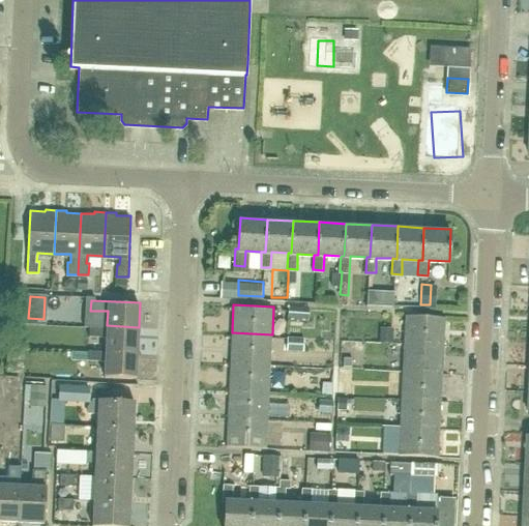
[(288,305),(288,317),(309,317),(310,305),(288,305)]
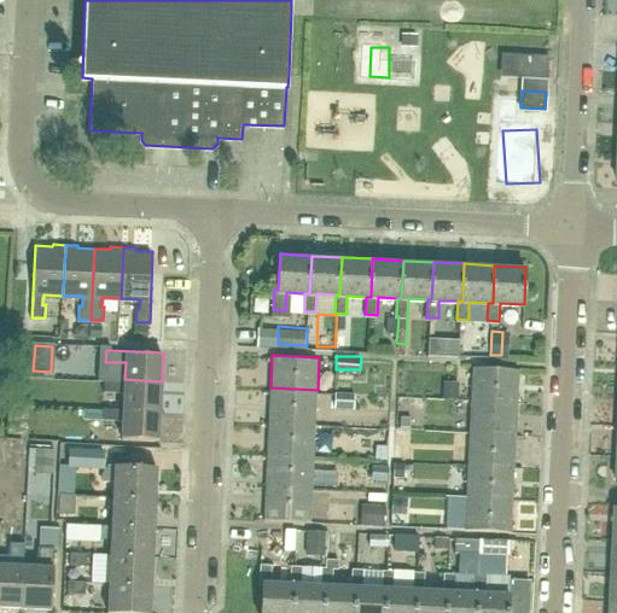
[(471,397),(518,400),(521,367),(472,365),(471,397)]
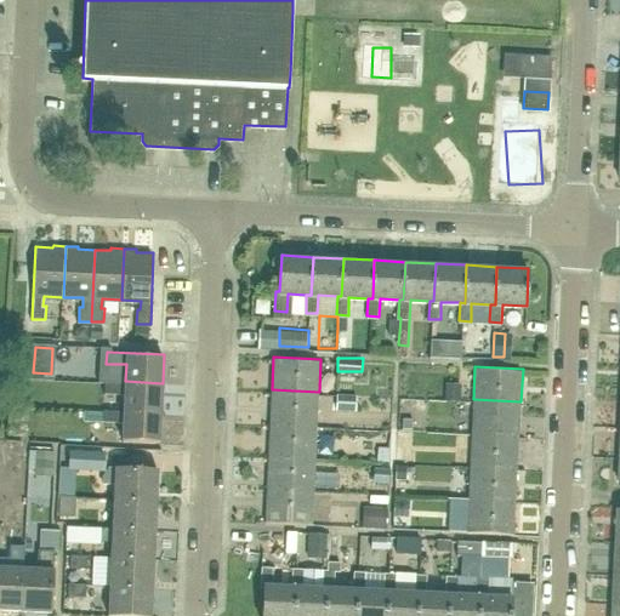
[(161,411),(163,383),(125,381),(104,380),(104,392),(125,392),(124,409),(124,410),(161,411)]
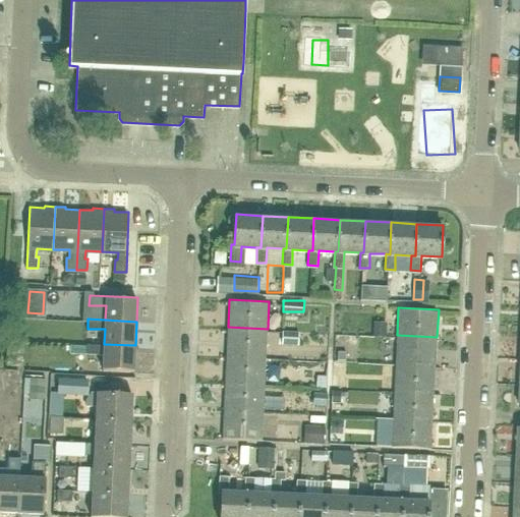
[(73,339),(74,322),(24,321),(24,338),(73,339)]
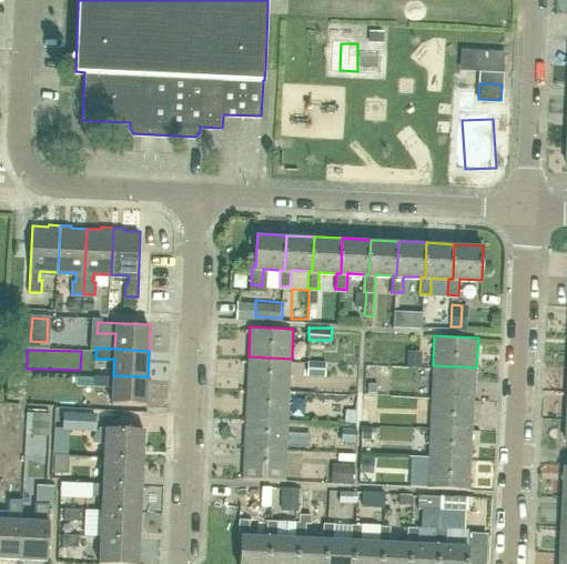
[(291,389),(292,359),(249,356),(247,386),(291,389)]
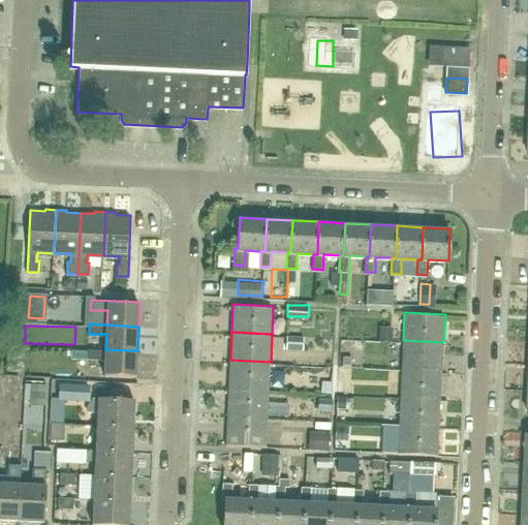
[(286,348),(303,349),(304,335),(286,334),(286,348)]
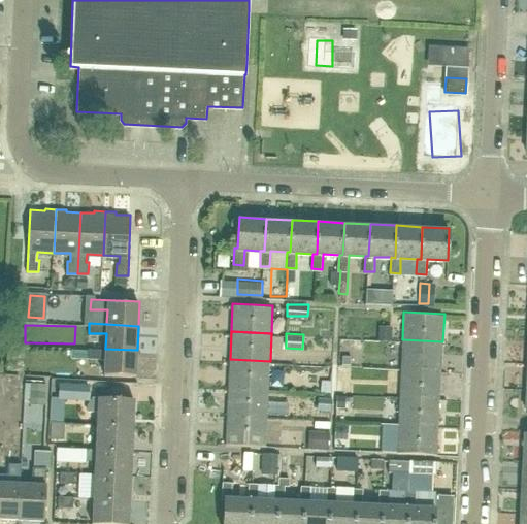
[(340,337),(339,359),(352,359),(353,338),(340,337)]
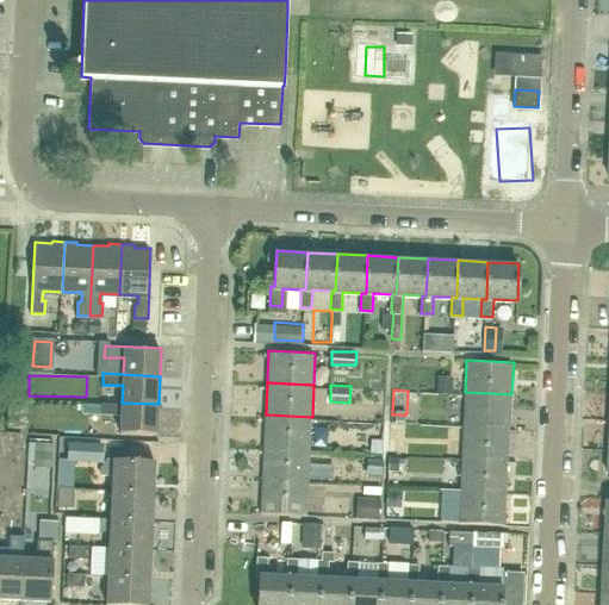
[(465,392),(464,424),(510,426),(511,394),(465,392)]
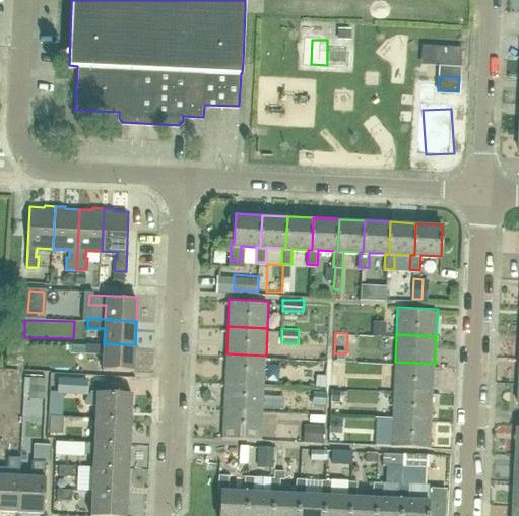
[(134,369),(135,344),(104,343),(104,342),(86,341),(86,351),(104,352),(103,367),(134,369)]
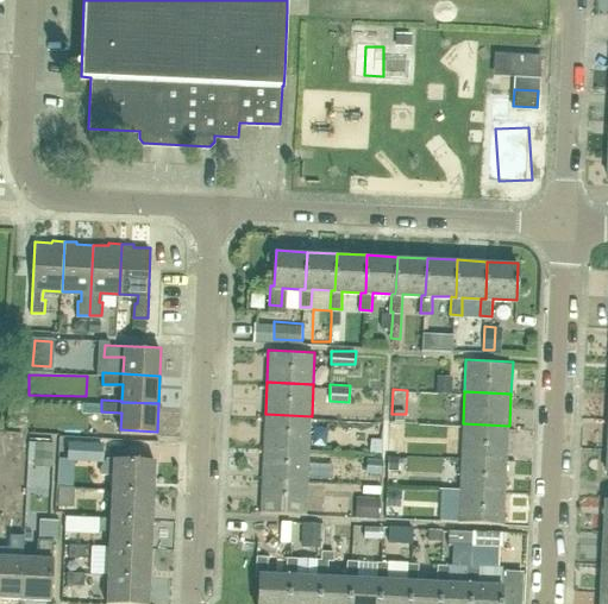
[(309,448),(312,416),(265,414),(263,446),(309,448)]
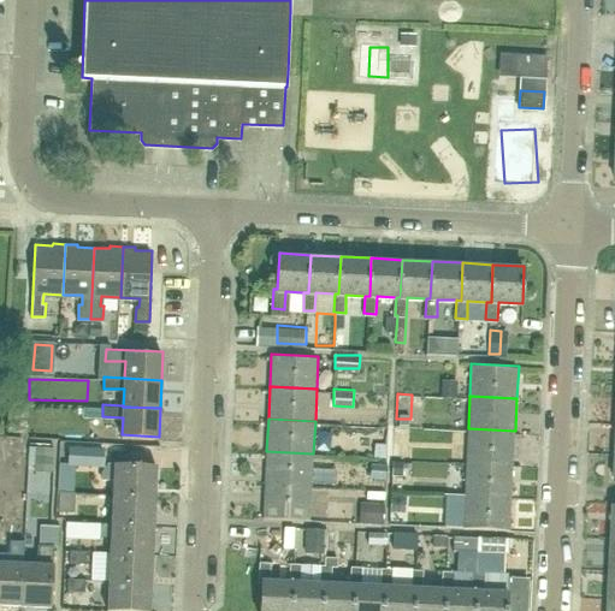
[(466,461),(513,463),(515,431),(468,428),(466,461)]
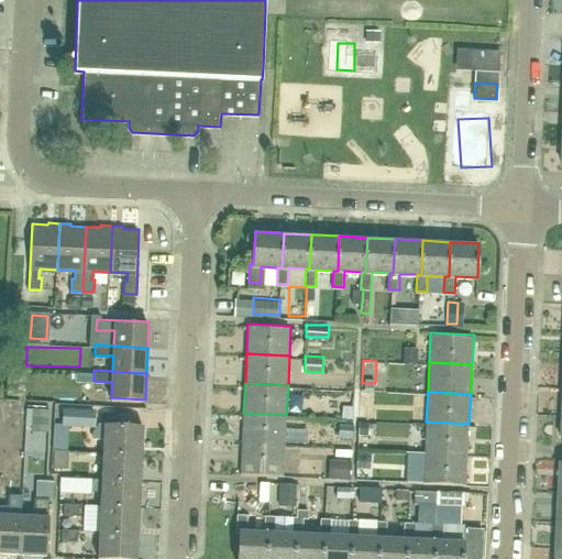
[(9,440),(25,441),(26,401),(0,398),(0,423),(9,424),(9,440)]
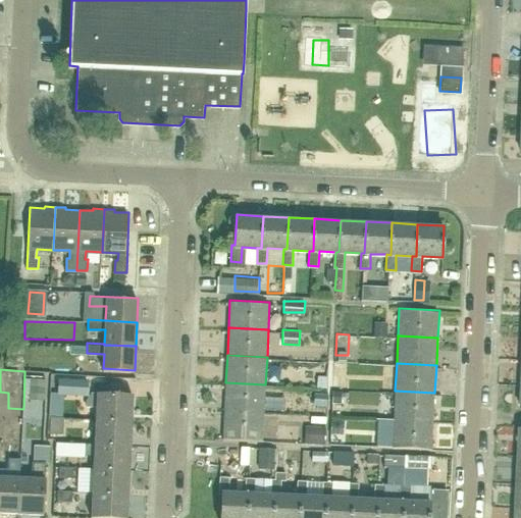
[(317,386),(326,386),(326,374),(317,374),(317,386)]
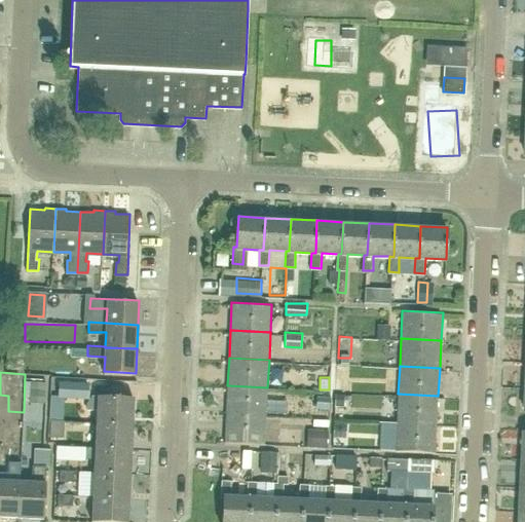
[(58,396),(88,398),(89,381),(59,380),(58,396)]
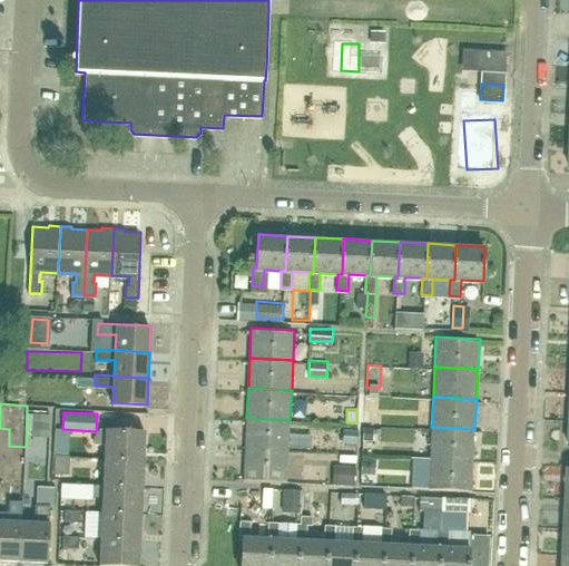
[(246,418),(245,447),(288,449),(290,420),(246,418)]
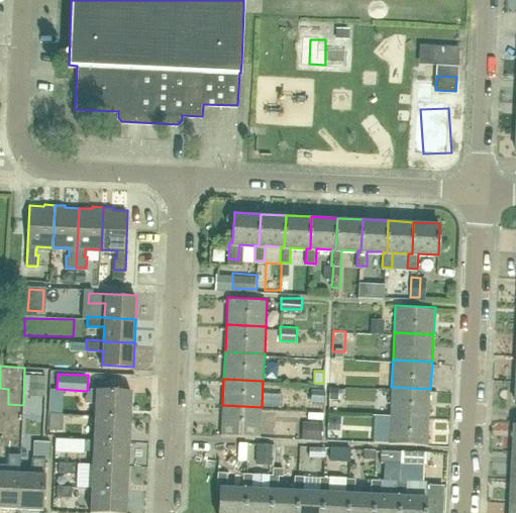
[(391,387),(390,414),(429,416),(430,389),(391,387)]
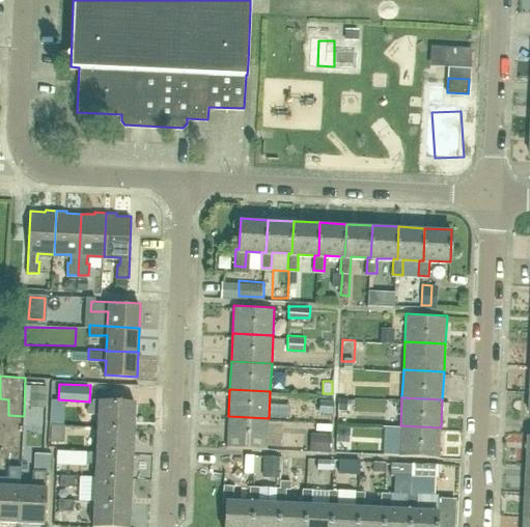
[(87,406),(87,412),(98,413),(98,424),(135,426),(136,400),(99,398),(92,398),(87,406)]
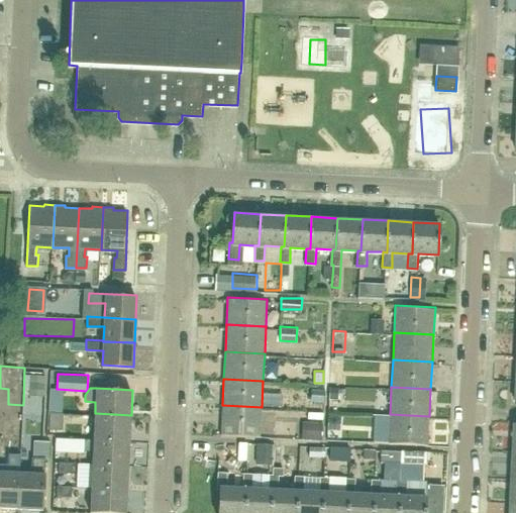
[(324,389),(311,388),(311,400),(323,401),(324,389)]
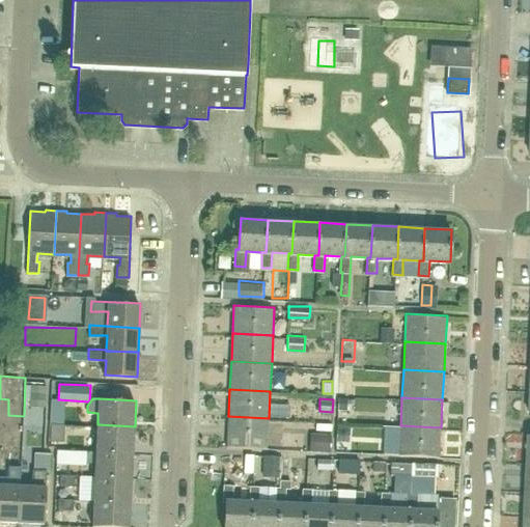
[(268,447),(269,418),(228,416),(227,445),(268,447)]
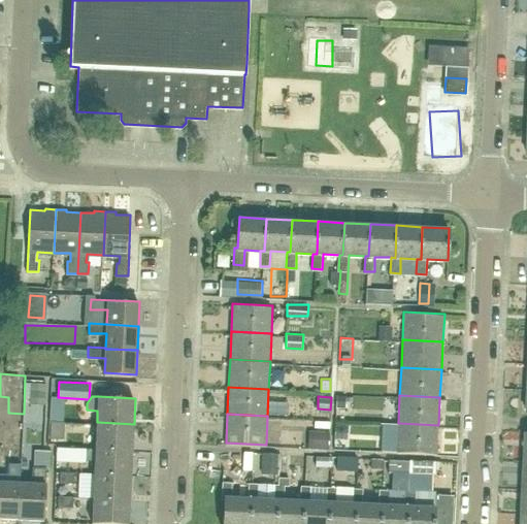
[(64,438),(64,421),(51,420),(50,437),(64,438)]
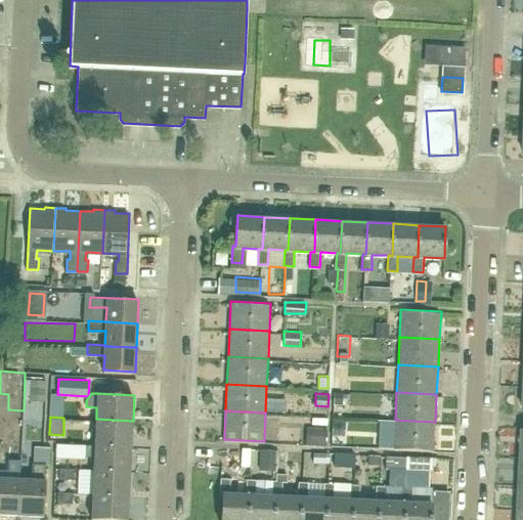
[(92,438),(92,419),(64,420),(66,439),(92,438)]
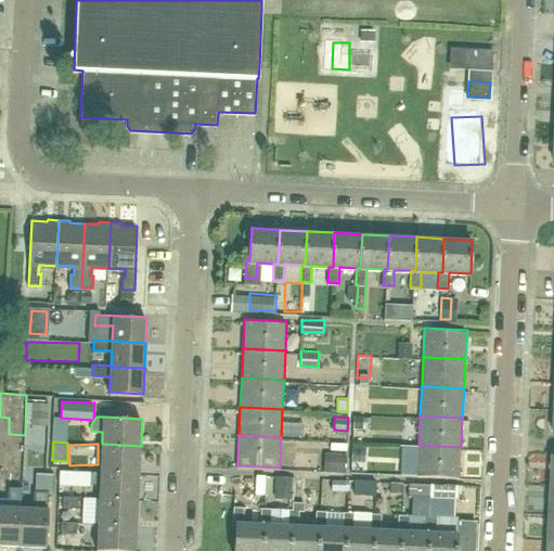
[(139,472),(141,446),(102,444),(101,470),(139,472)]
